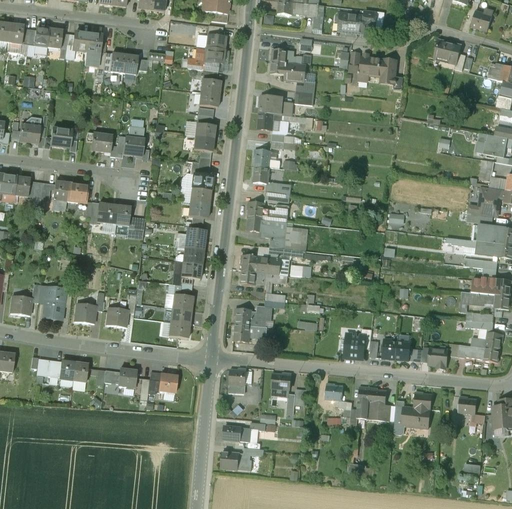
[(138,0),(137,8),(150,10),(151,0),(138,0)]
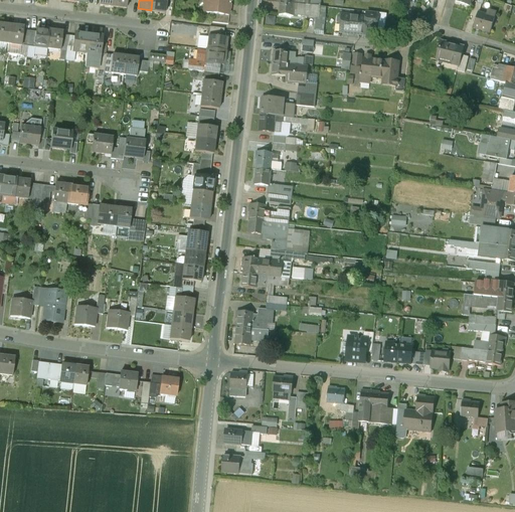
[(152,0),(151,10),(165,11),(166,0),(152,0)]
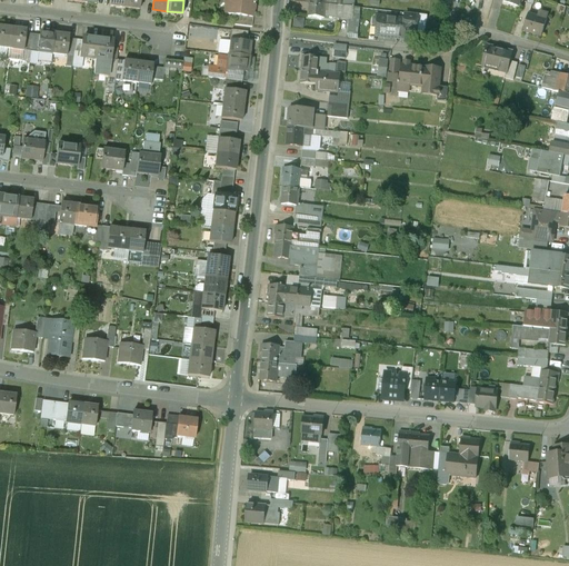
[(226,0),(225,11),(236,12),(252,15),(255,0),(226,0)]
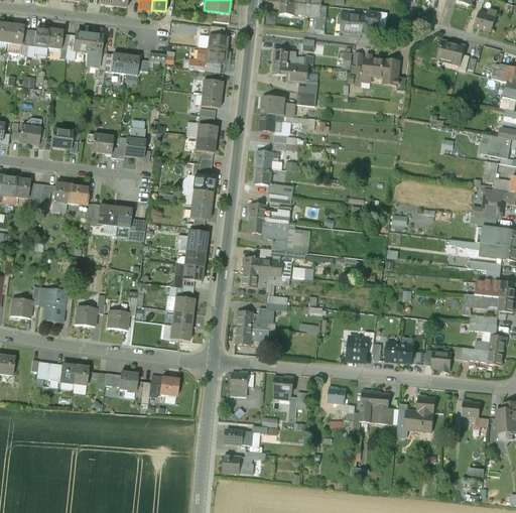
[(320,4),(288,0),(280,0),(279,13),(293,14),(294,12),(319,14),(320,4)]
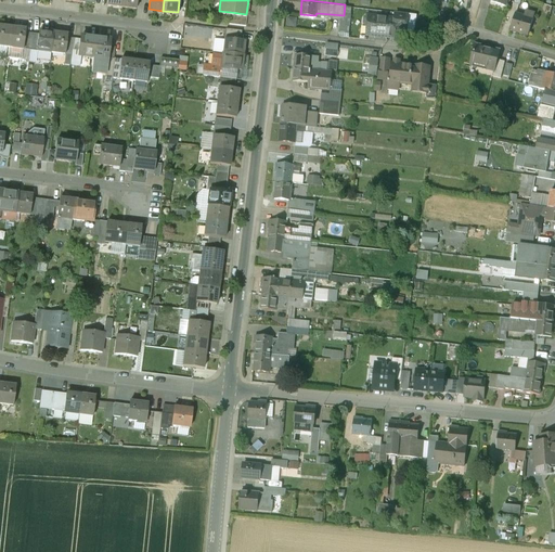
[(407,10),(395,9),(395,15),(396,15),(394,29),(404,30),(407,10)]
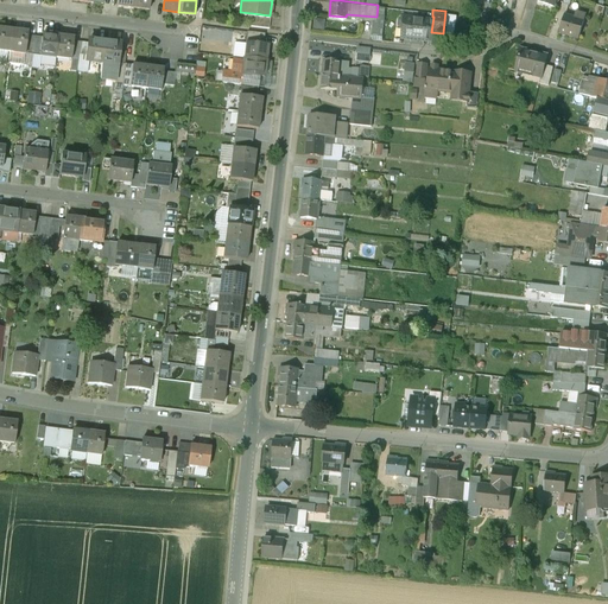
[(270,16),(252,13),(251,23),(268,25),(270,16)]
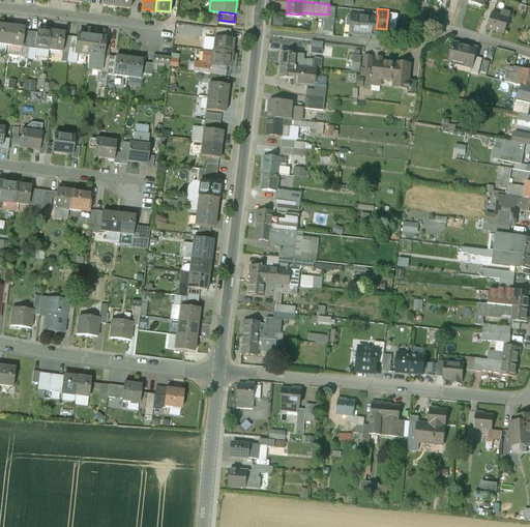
[(501,13),(492,11),(488,27),(504,32),(509,17),(508,17),(507,18),(500,16),(501,13)]
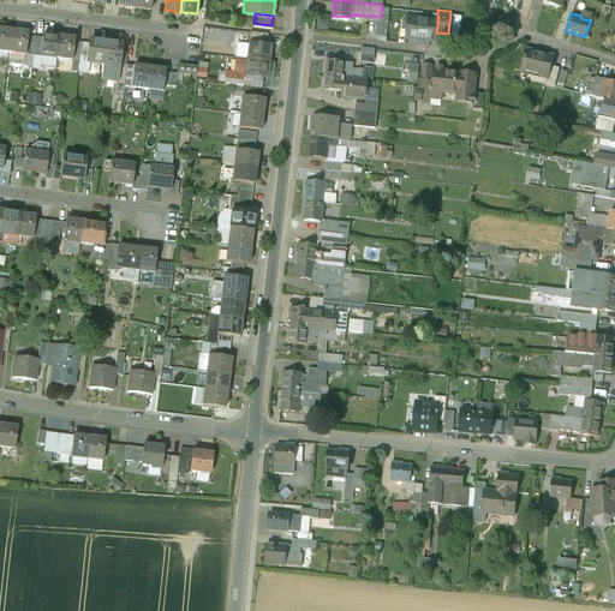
[(437,17),(408,15),(402,17),(402,23),(405,27),(407,27),(406,36),(436,39),(436,33),(439,17),(437,17)]
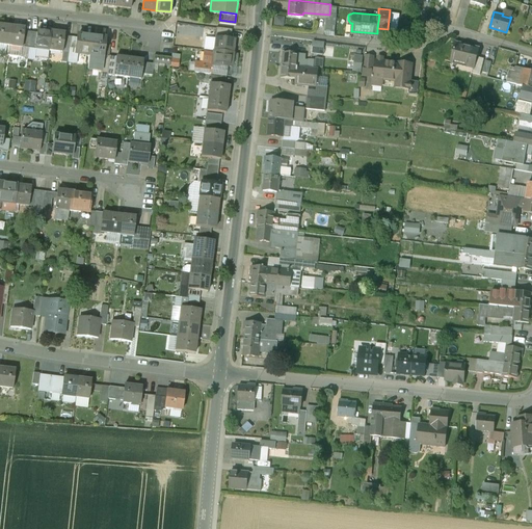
[(10,24),(0,23),(0,42),(8,43),(10,24)]
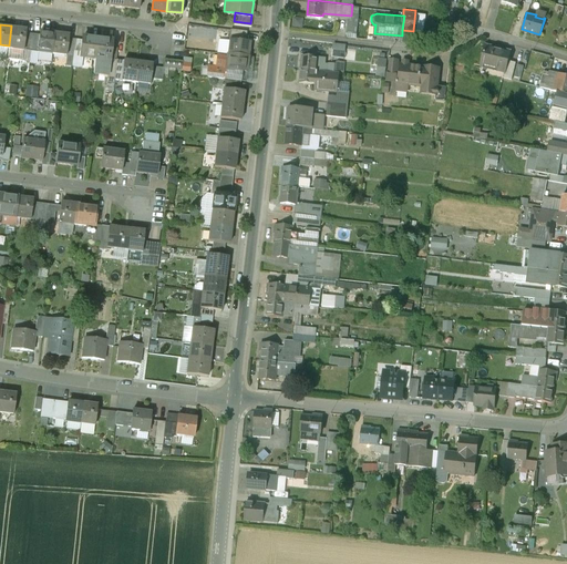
[(27,28),(11,26),(9,45),(23,48),(27,30),(27,28)]
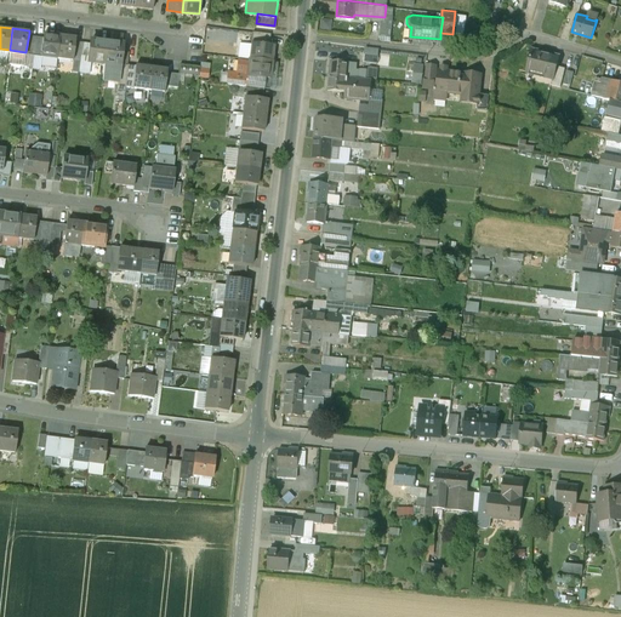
[(269,32),(254,29),(251,40),(268,43),(269,32)]
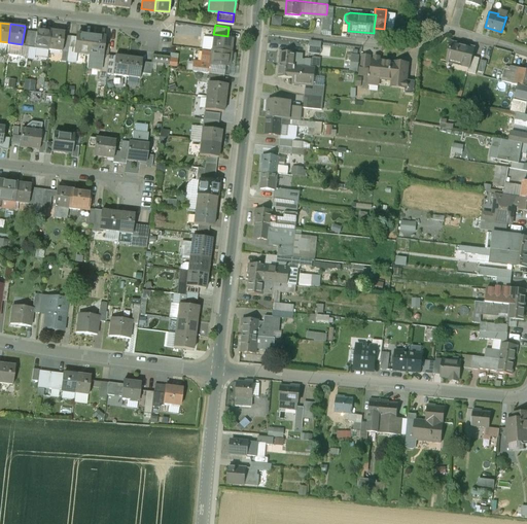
[(50,29),(37,27),(37,30),(35,45),(48,47),(50,29)]
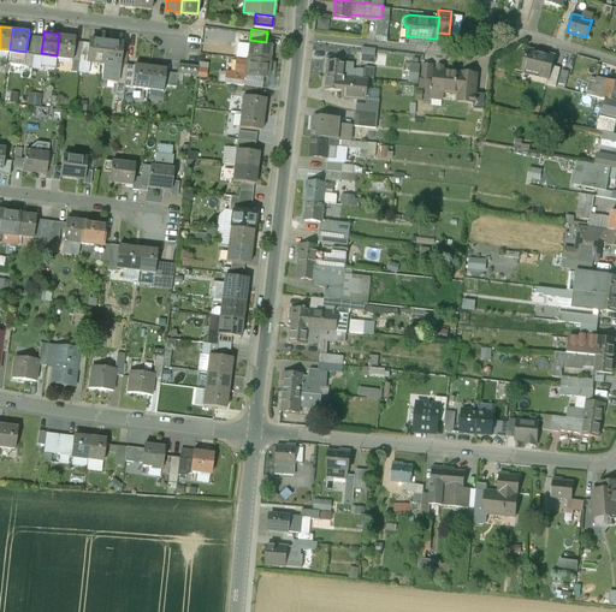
[(43,35),(35,34),(33,52),(41,53),(43,35)]
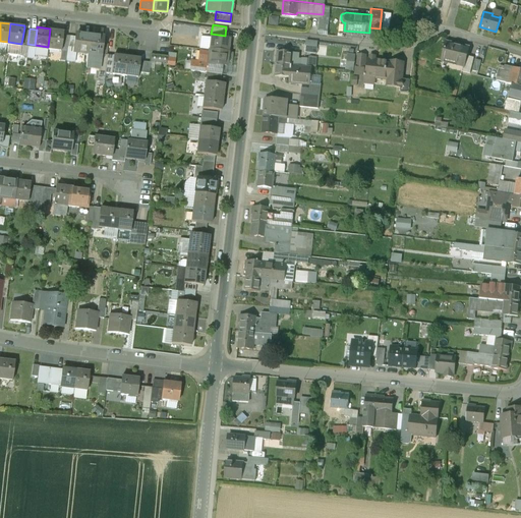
[(63,30),(50,29),(48,47),(61,48),(63,33),(63,30)]
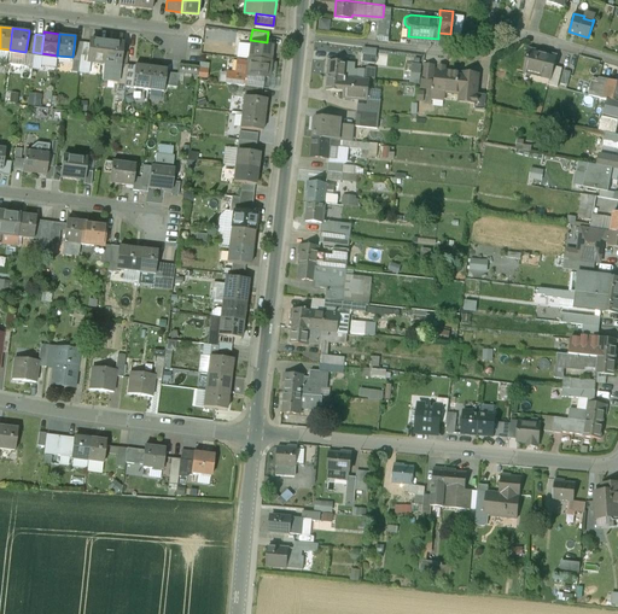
[(106,40),(91,37),(89,40),(88,59),(103,60),(106,40)]
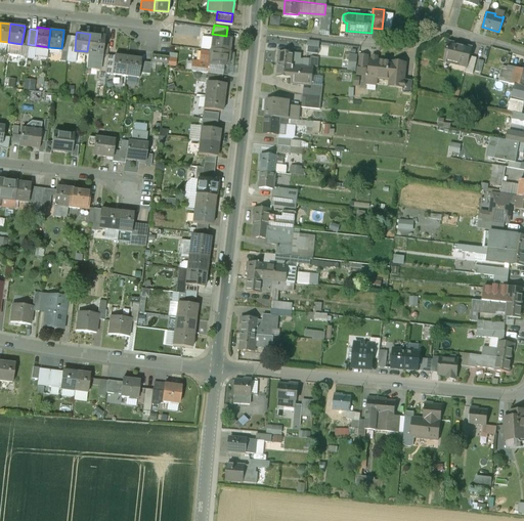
[(70,34),(63,33),(61,48),(68,49),(70,34)]
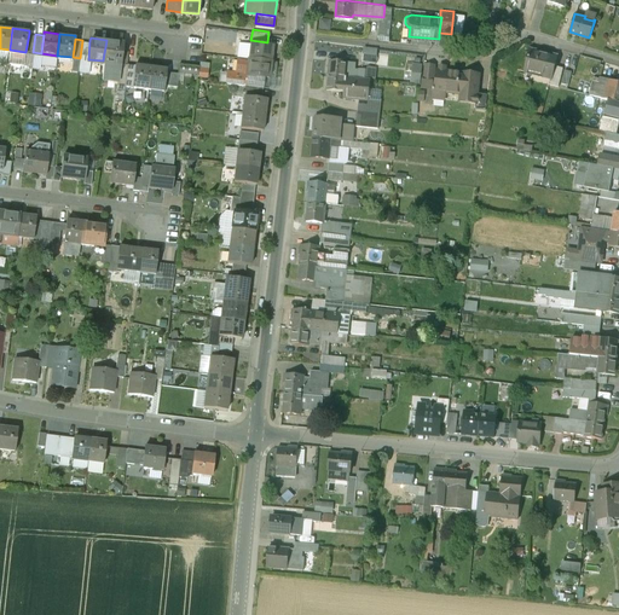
[(90,40),(82,40),(80,58),(88,59),(90,40)]
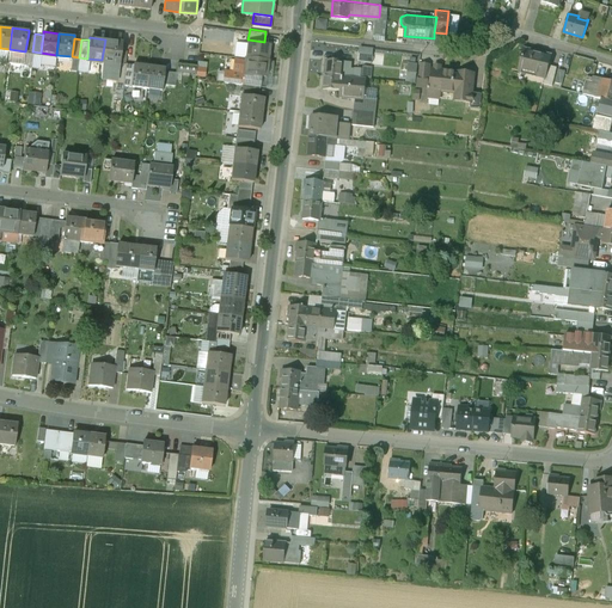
[(120,41),(105,40),(102,60),(117,62),(120,41)]
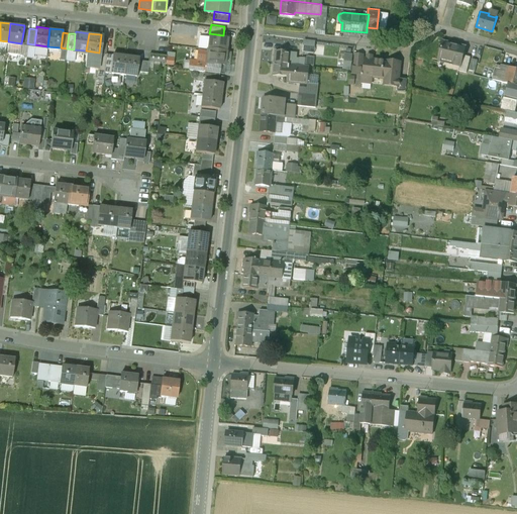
[(223,35),(209,33),(208,47),(226,49),(227,36),(223,35)]
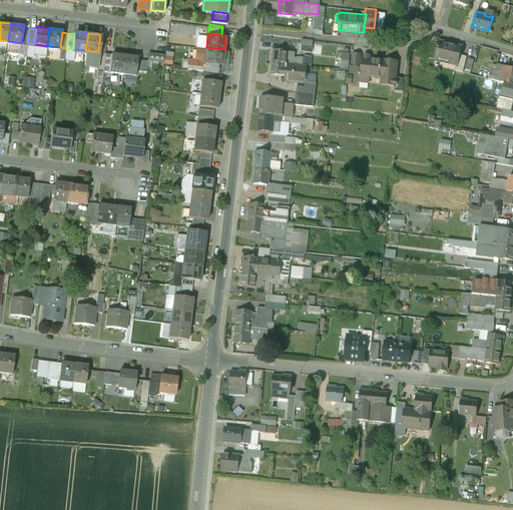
[(303,48),(315,49),(316,36),(304,36),(303,48)]
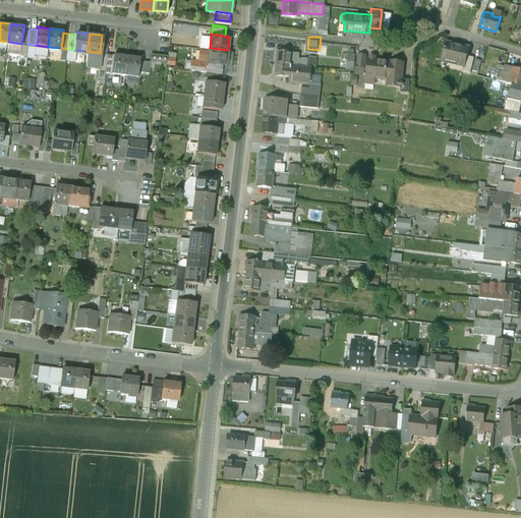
[(468,46),(446,40),(442,58),(463,63),(464,63),(466,54),(468,46)]
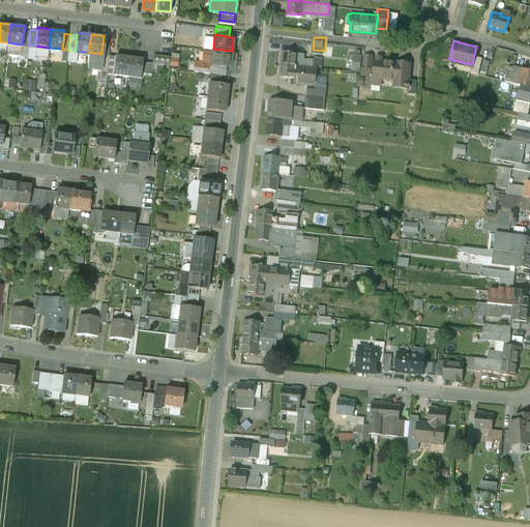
[(232,51),(213,49),(211,61),(211,62),(226,64),(230,64),(231,58),(235,59),(236,51),(232,51)]
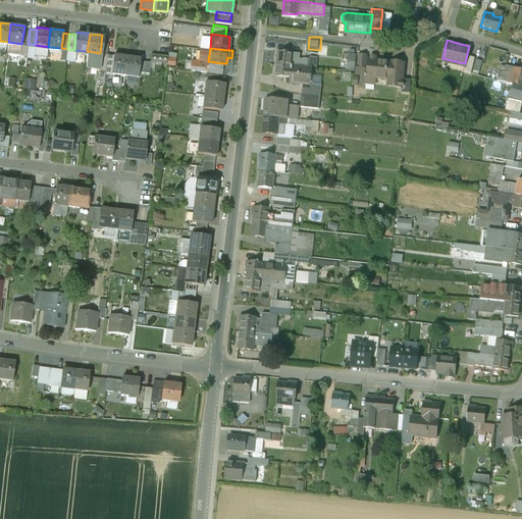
[(292,50),(276,48),(275,61),(291,62),(291,58),(292,50)]
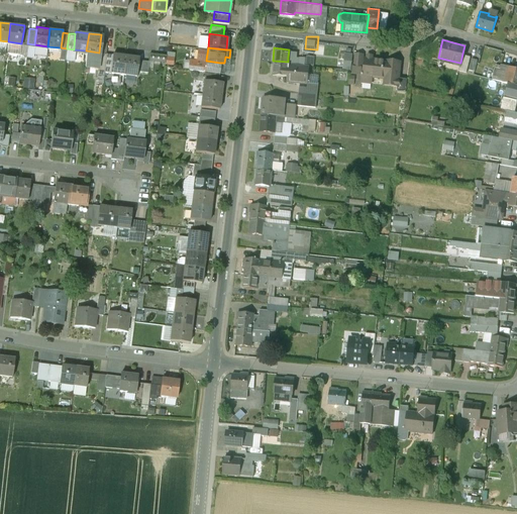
[(176,62),(177,53),(151,49),(150,59),(176,62)]
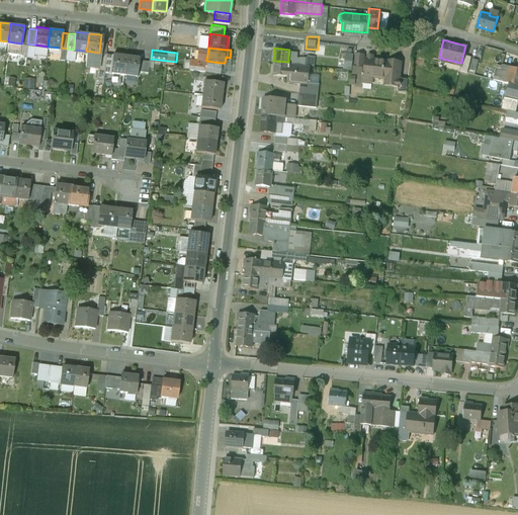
[(125,55),(112,53),(110,71),(123,73),(125,55)]
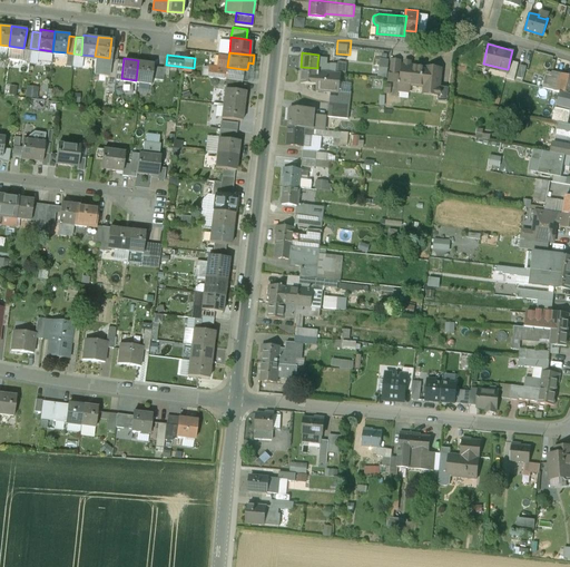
[(337,61),(330,60),(328,69),(340,70),(343,71),(344,59),(337,58),(337,61)]
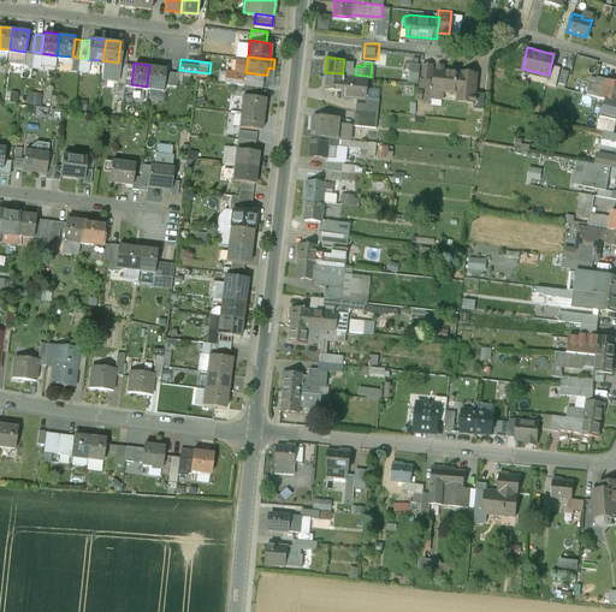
[(560,66),(551,64),(549,75),(548,75),(546,82),(556,84),(560,66)]
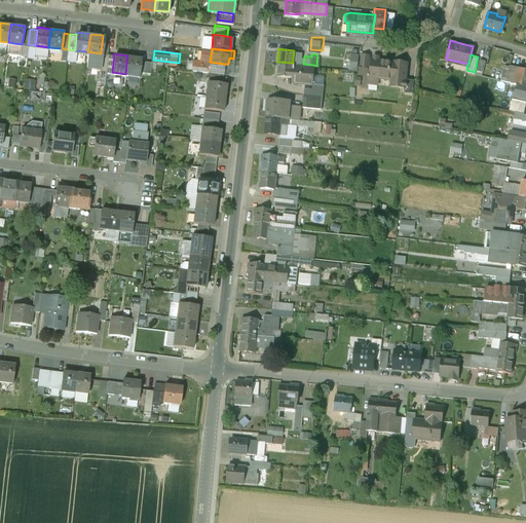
[(141,57),(127,55),(125,74),(139,76),(141,57)]
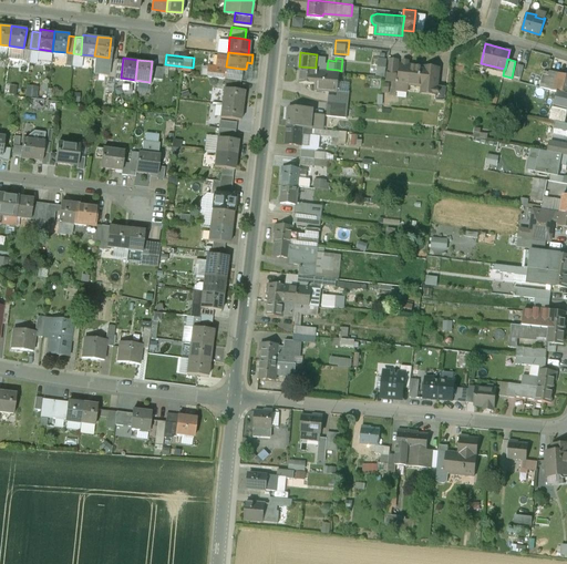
[(424,63),(400,60),(399,74),(406,75),(405,82),(421,83),(420,90),(435,91),(436,91),(437,82),(439,65),(424,64),(424,63)]
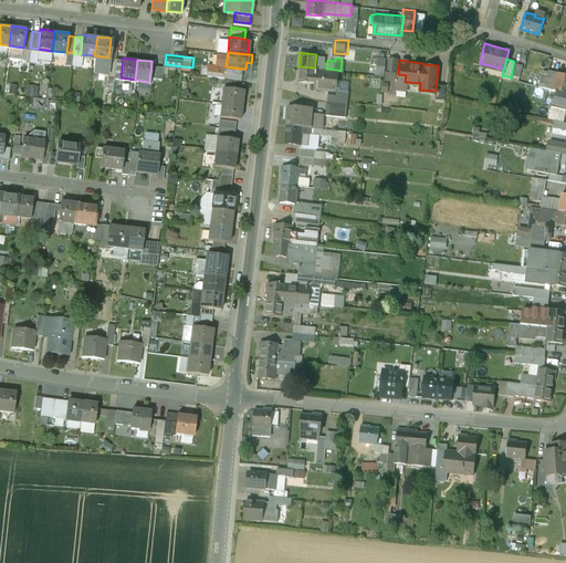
[(522,63),(516,62),(513,74),(520,75),(522,63)]
